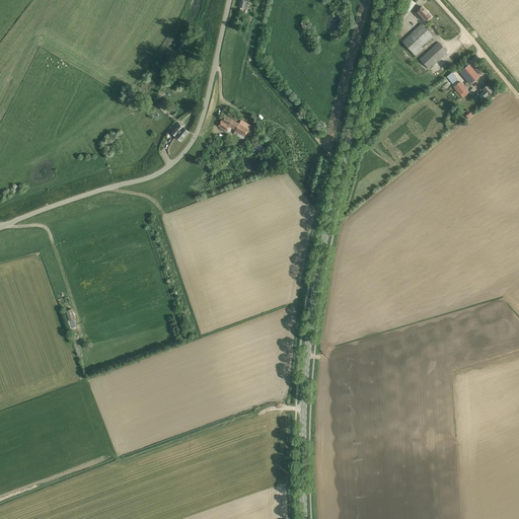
[(240,0),(238,7),(240,8),(240,9),(239,12),(242,12),(243,9),(241,9),(241,8),(247,9),(248,7),(248,4),(245,3),(246,2),(245,2),(240,0)]
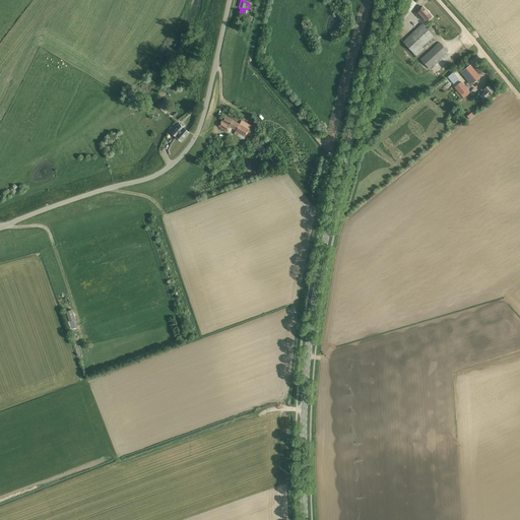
[(432,16),(423,6),(415,13),(420,18),(423,17),(427,21),(432,16)]
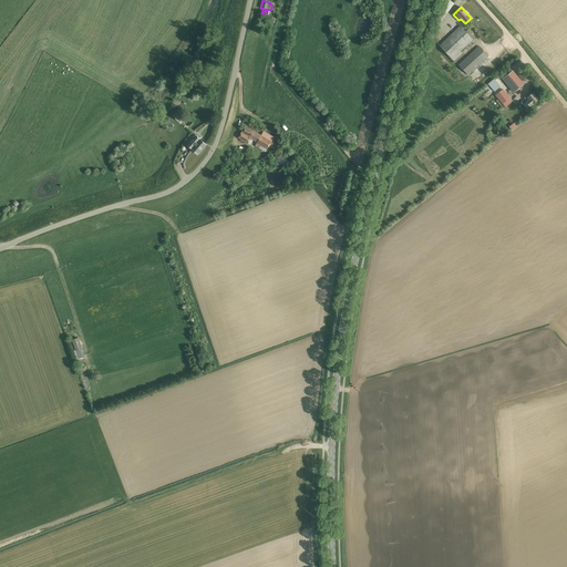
[(465,31),(460,26),(439,45),(443,50),(454,61),(462,53),(460,51),(472,40),(475,37),(468,29),(465,31)]
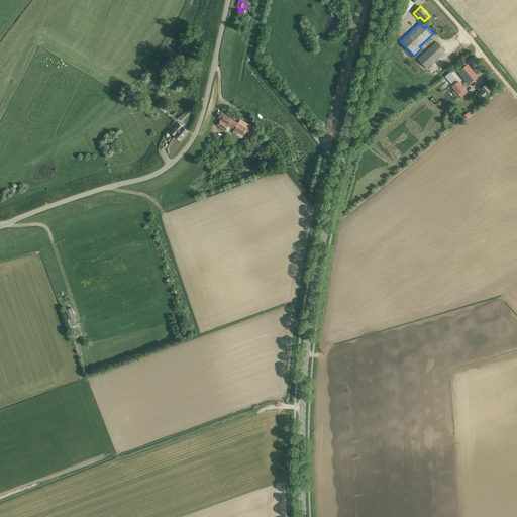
[(445,52),(436,41),(418,60),(426,69),(445,52)]
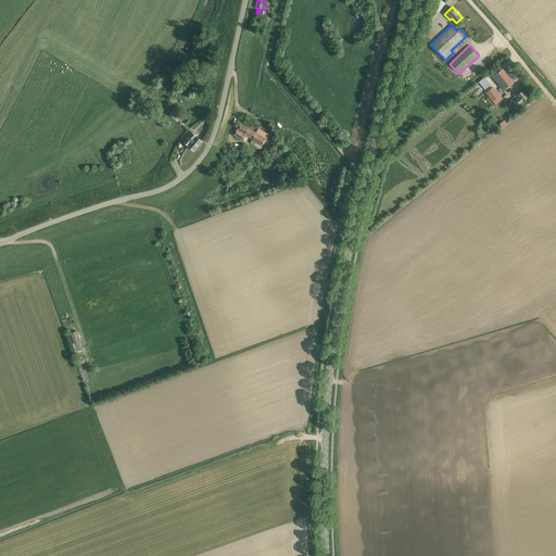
[(514,83),(503,70),(492,77),(501,87),(498,89),(501,92),(503,90),(503,91),(514,83)]
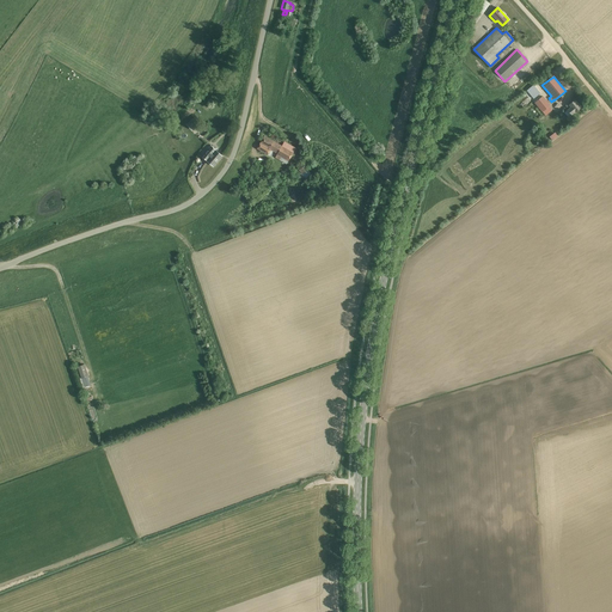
[(526,91),(534,98),(540,93),(533,85),(526,91)]
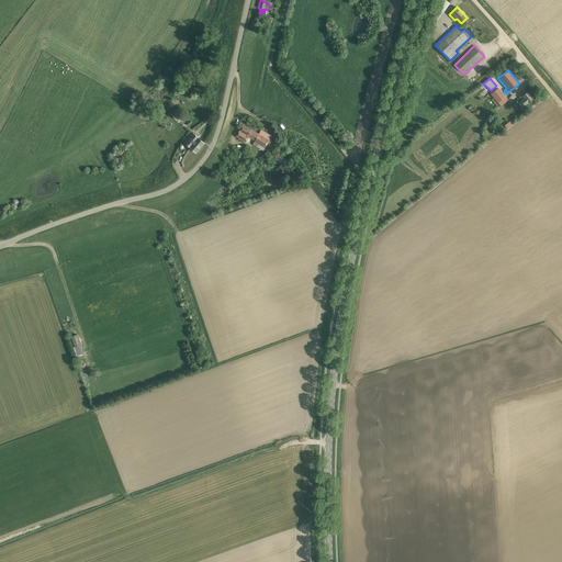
[(498,89),(492,94),(498,103),(499,104),(502,107),(507,101),(504,98),(505,97),(498,89)]
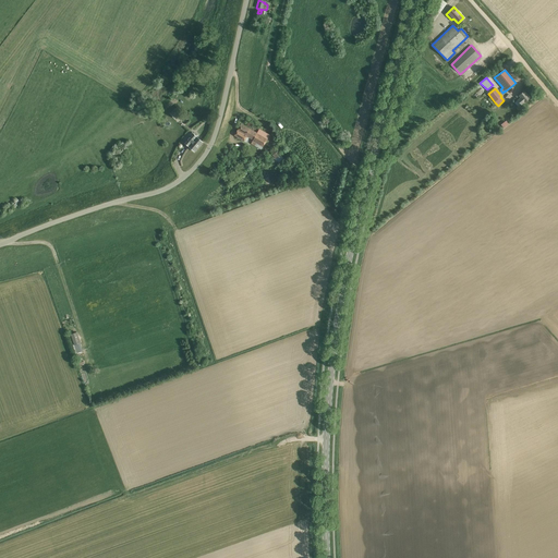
[(517,100),(521,105),(530,98),(524,91),(522,93),(521,92),(517,95),(516,96),(519,99),(517,100)]
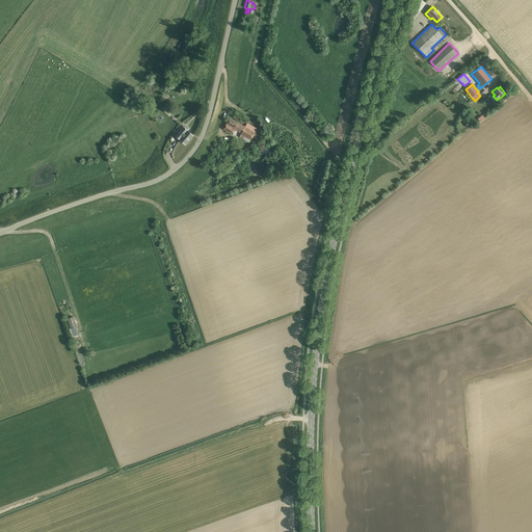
[(173,108),(167,103),(162,108),(167,113),(173,108)]
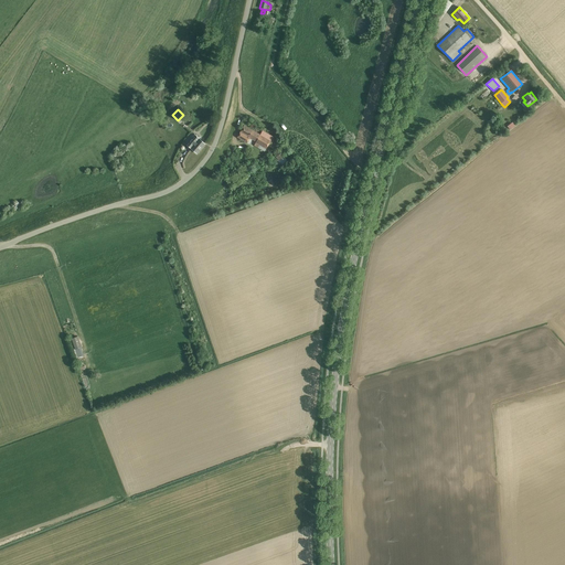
[(244,126),(237,136),(243,139),(247,142),(251,138),(253,139),(256,141),(256,142),(266,149),(270,141),(260,135),(256,132),(248,128),(244,126)]
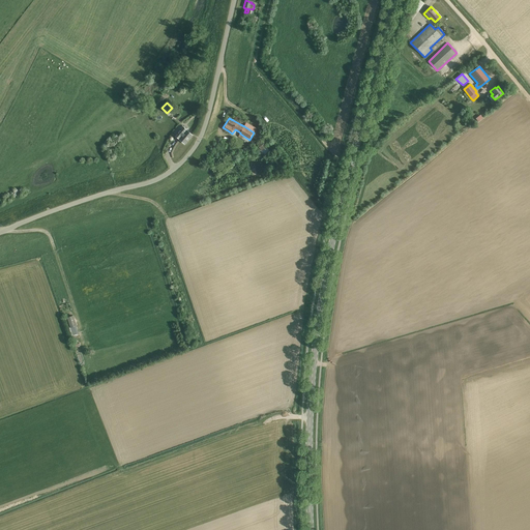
[(184,127),(182,125),(181,126),(183,127),(176,136),(184,144),(193,135),(184,127)]
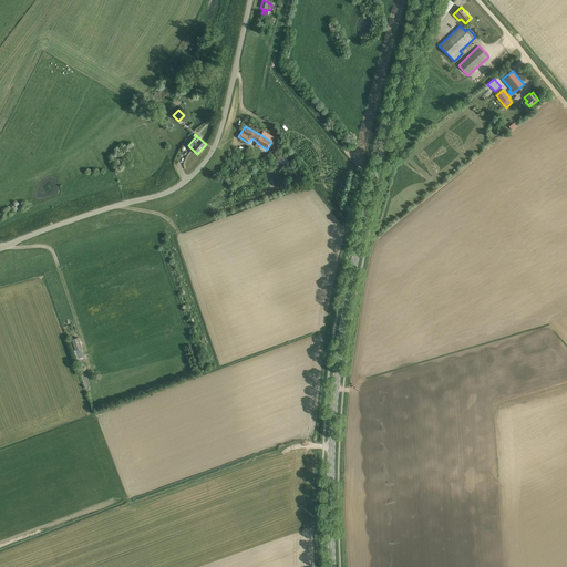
[(280,161),(285,157),(279,150),(275,154),(280,161)]
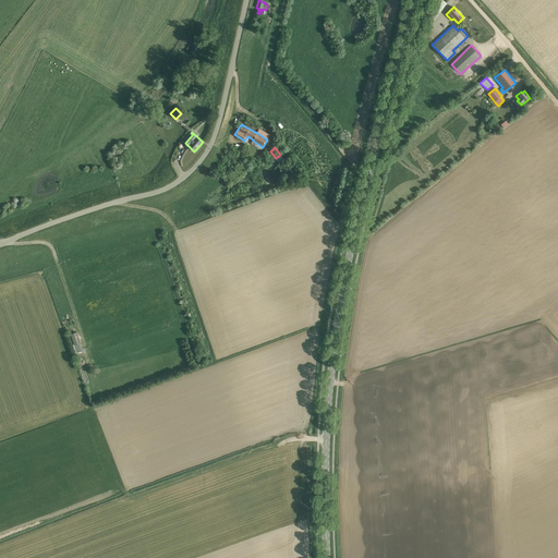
[(280,155),(276,158),(275,159),(279,164),(284,160),(280,155)]
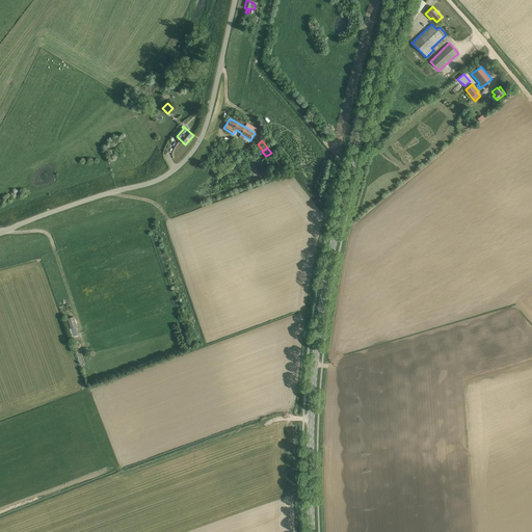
[(79,335),(73,317),(64,320),(68,329),(69,329),(72,338),(79,335)]
